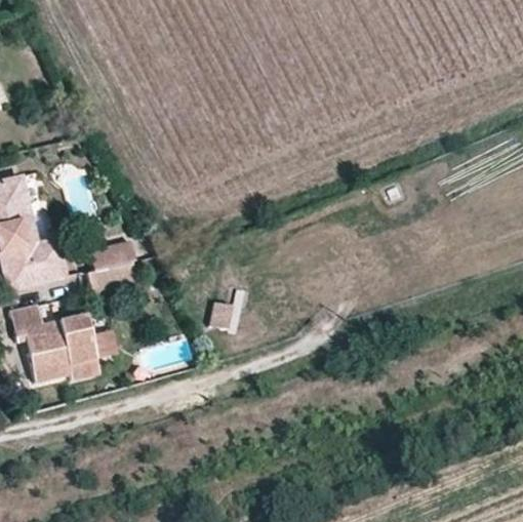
[(57,236),(37,241),(22,175),(0,179),(0,237),(5,236),(17,288),(67,276),(57,236)]
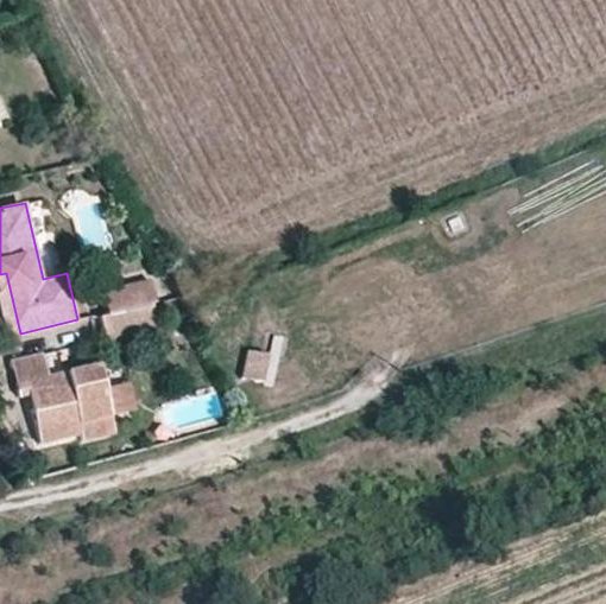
[(0,299),(8,336),(20,334),(6,273),(0,274),(0,299)]
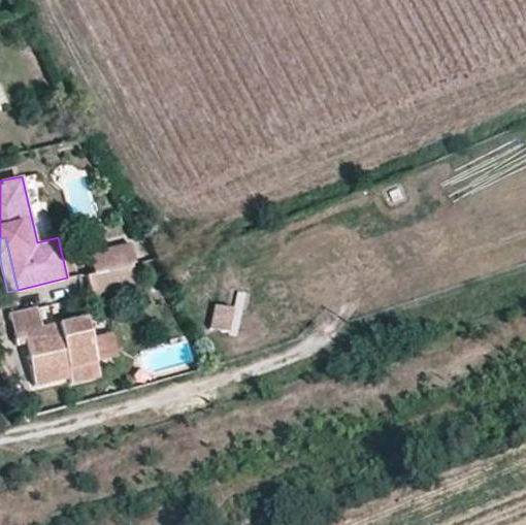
[(90,251),(95,270),(133,261),(137,260),(132,240),(90,251)]
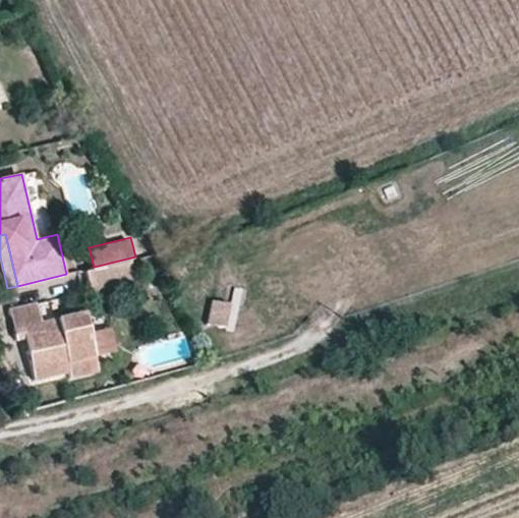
[(87,271),(93,293),(137,283),(131,257),(94,267),(94,269),(87,271)]
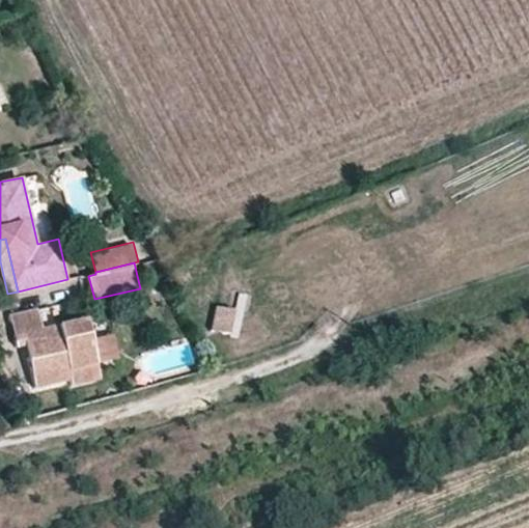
[(235,308),(230,333),(240,335),(249,294),(240,292),(235,308)]
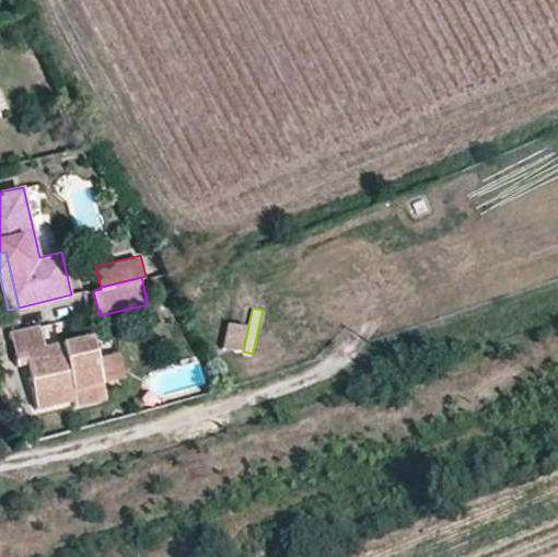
[(230,322),(223,347),(243,351),(248,325),(230,322)]
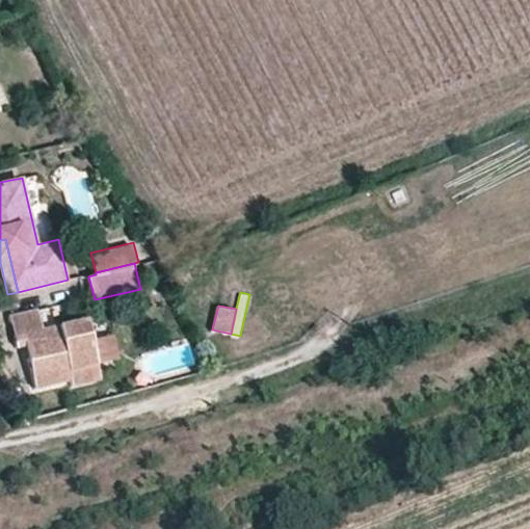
[(44,328),(38,309),(10,315),(18,347),(43,341),(45,352),(29,356),(36,387),(72,378),(73,385),(101,378),(98,364),(91,339),(87,319),(44,328)]
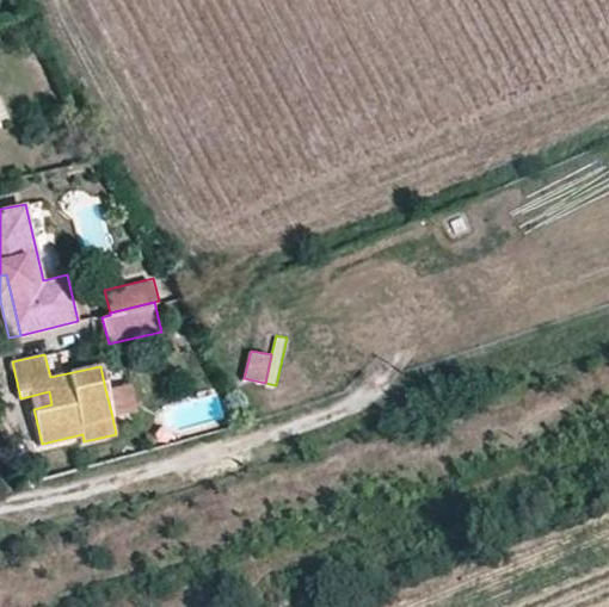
[(131,383),(105,389),(112,417),(137,412),(131,383)]
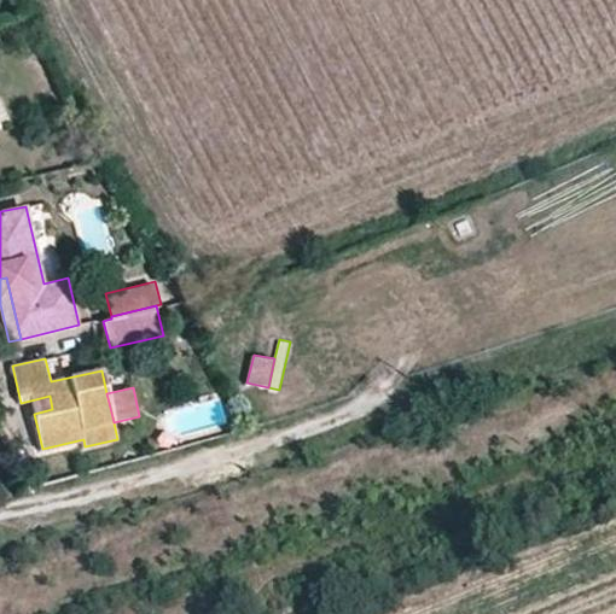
All buildings are outlined.
